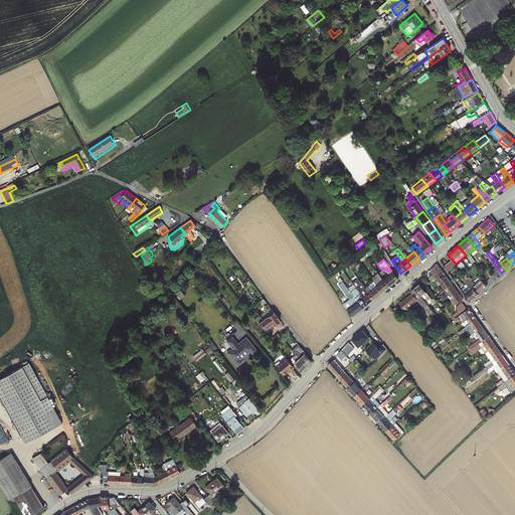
[(452,260),(445,266),(447,267),(445,268),(448,272),(457,265),(456,264),(452,260)]
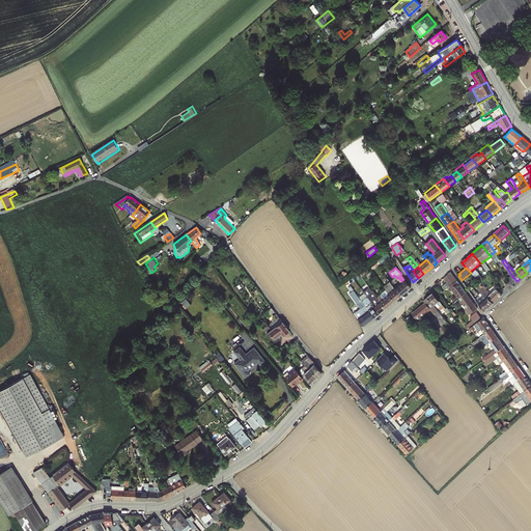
[(379,289),(365,270),(359,274),(367,284),(370,289),(371,290),(385,309),(388,306),(394,302),(388,295),(384,299),(381,295),(379,297),(375,291),(379,289)]
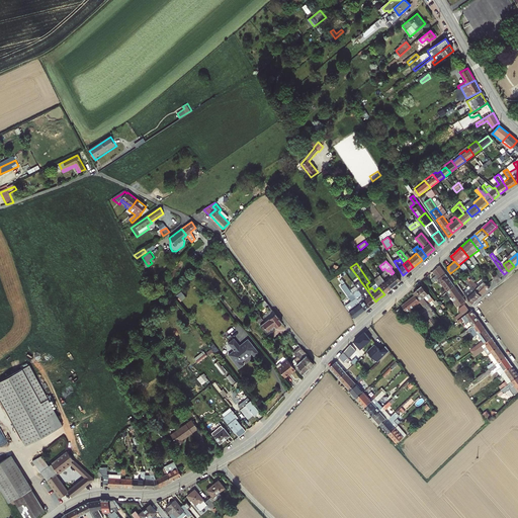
[(500,277),(504,274),(499,268),(496,271),(499,275),(500,277)]
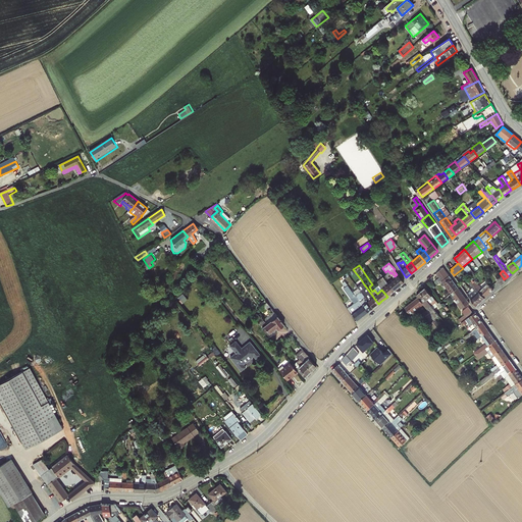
[(447,272),(445,273),(448,278),(444,280),(452,293),(459,289),(447,272)]
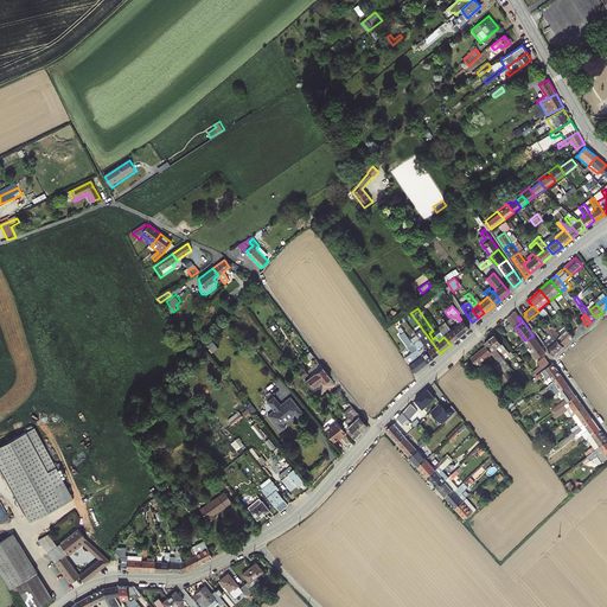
[(451,330),(449,331),(457,339),(470,328),(462,320),(451,330)]
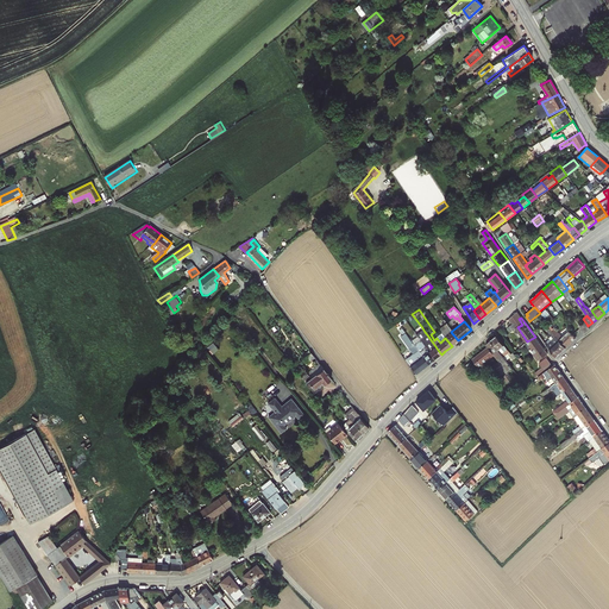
[(588,326),(586,324),(581,328),(585,333),(590,328),(588,326)]
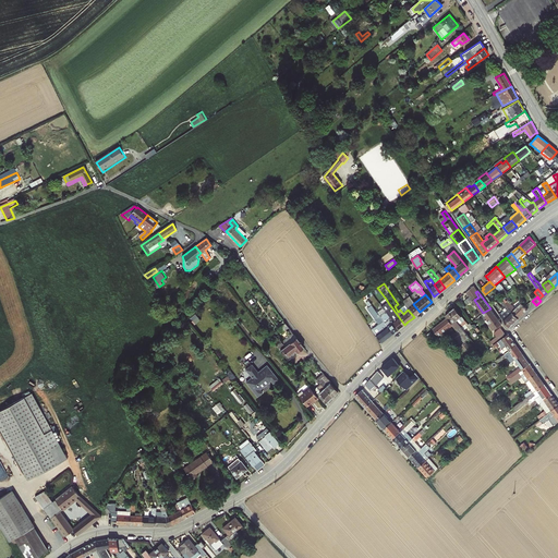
[(409,308),(408,310),(414,317),(420,312),(413,304),(411,301),(405,305),(409,308)]
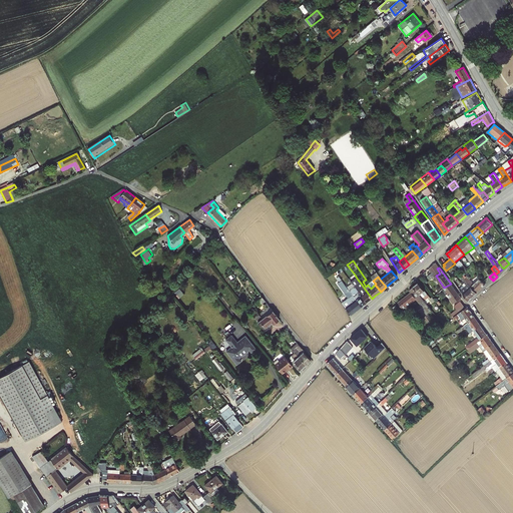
[(473,297),(477,294),(472,287),(471,286),(469,285),(470,284),(466,280),(464,277),(461,279),(467,286),(465,288),(473,297)]
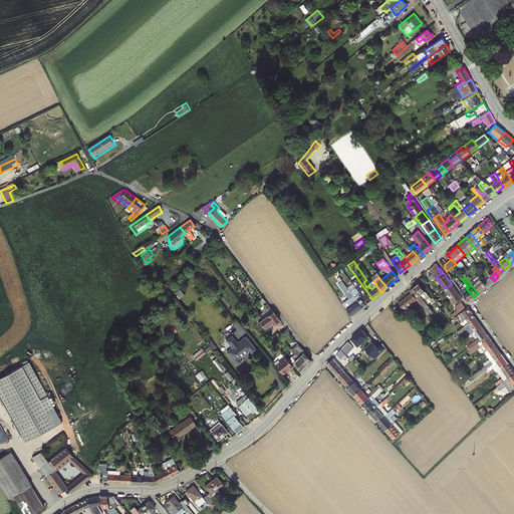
[(457,285),(458,287),(460,286),(462,287),(464,286),(458,279),(455,282),(457,285)]
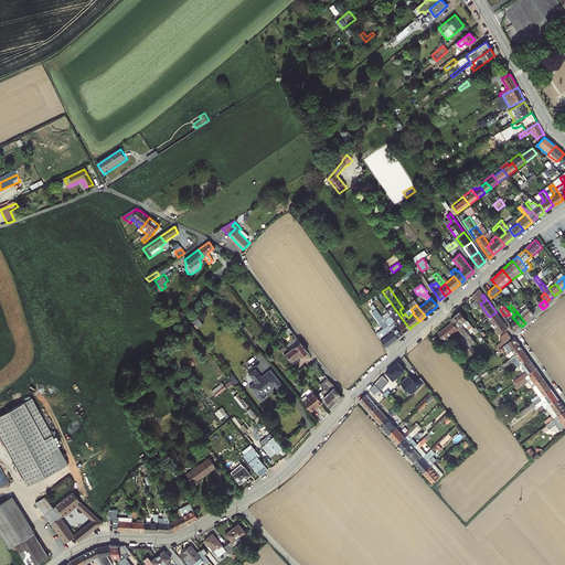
[(530,307),(520,316),(525,323),(535,315),(530,307)]
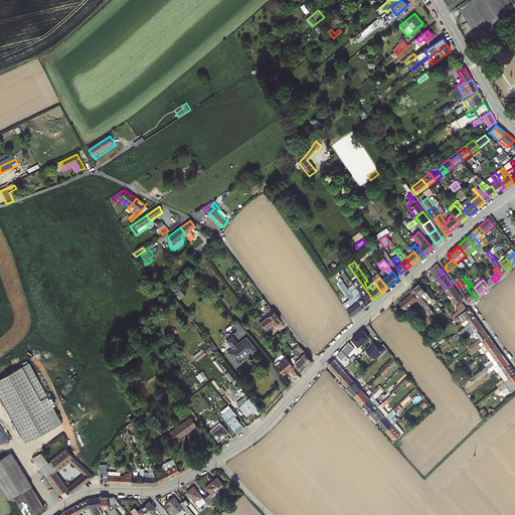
[(358,291),(361,296),(368,304),(373,300),(360,282),(358,283),(359,284),(355,287),(358,291)]
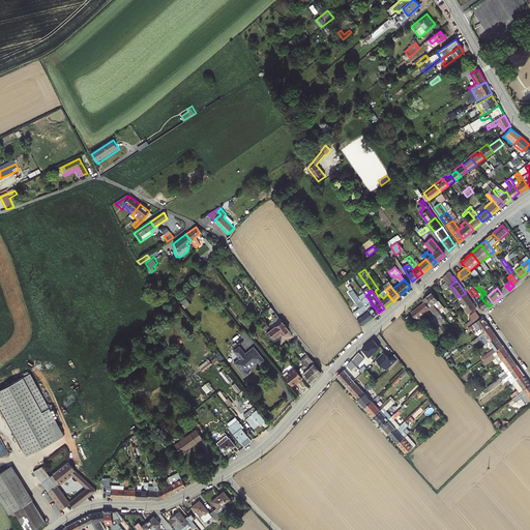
[(360,299),(365,306),(373,317),(379,313),(372,304),(369,299),(365,301),(360,293),(357,294),(359,296),(358,297),(360,299)]
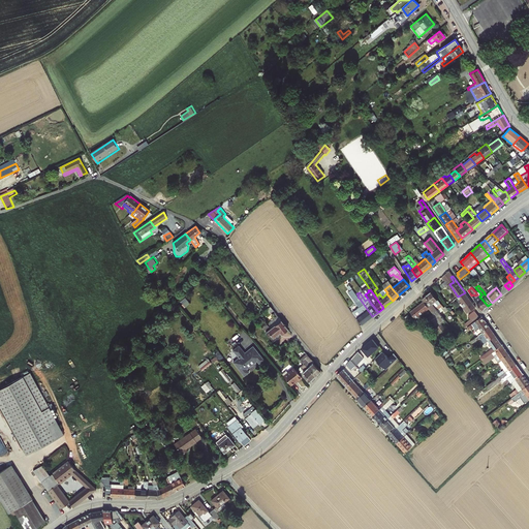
[(433,292),(427,297),(438,311),(443,307),(433,292)]
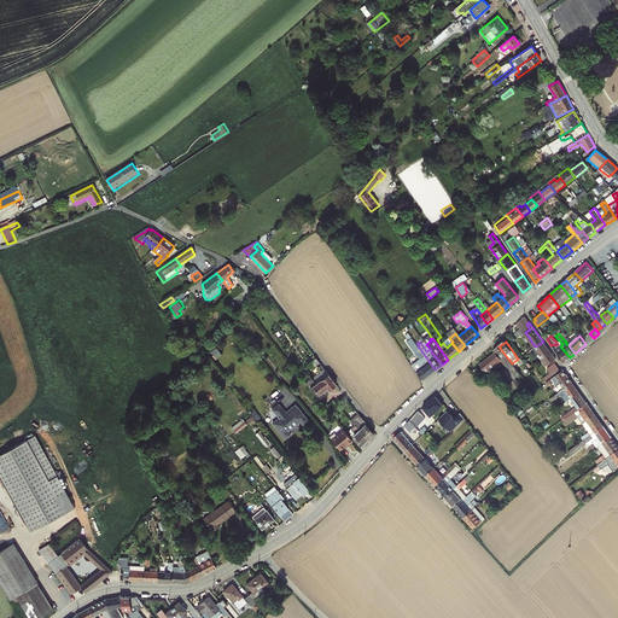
[(535,347),(546,362),(554,356),(543,342),(535,347)]
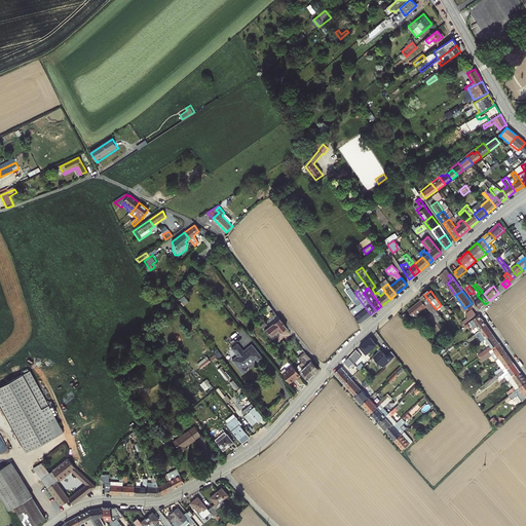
[(358,297),(355,295),(353,297),(355,300),(357,299),(362,305),(363,304),(358,297)]
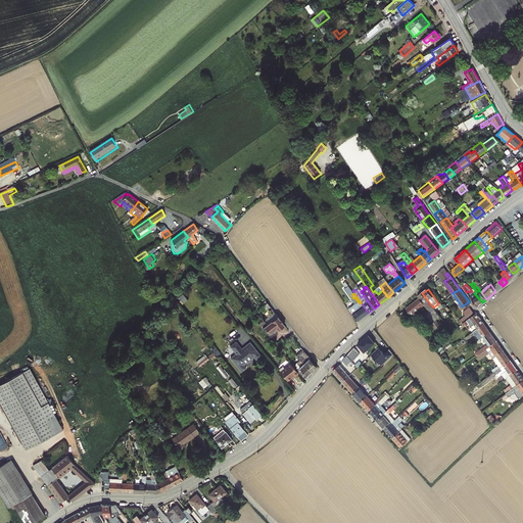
[(414,302),(419,310),(425,305),(429,311),(425,314),(436,329),(441,326),(437,320),(441,318),(433,307),(422,293),(418,296),(419,298),(414,302)]
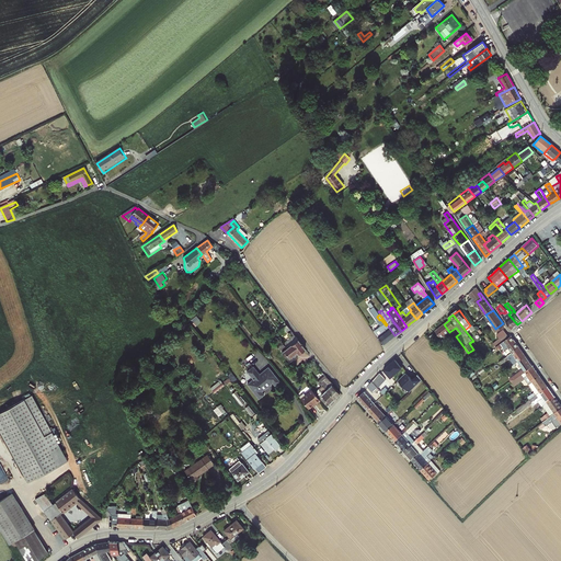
[(517,324),(508,315),(505,317),(504,316),(503,317),(513,330),(517,324)]
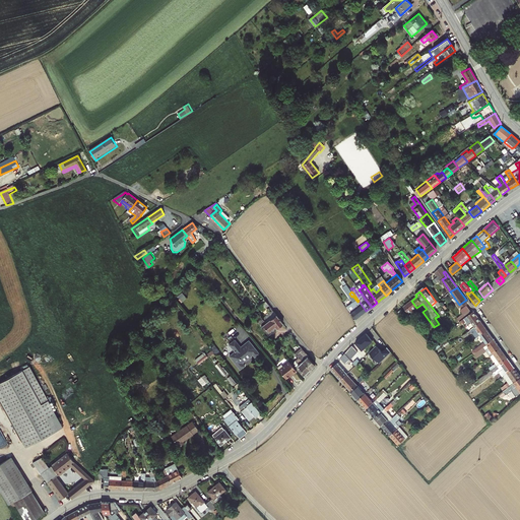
[(265,301),(259,306),(262,310),(269,306),(265,301)]
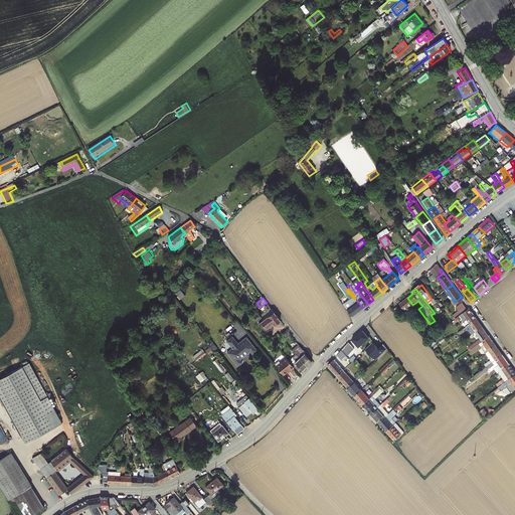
[(362,308),(355,298),(354,299),(345,305),(352,316),(362,308)]
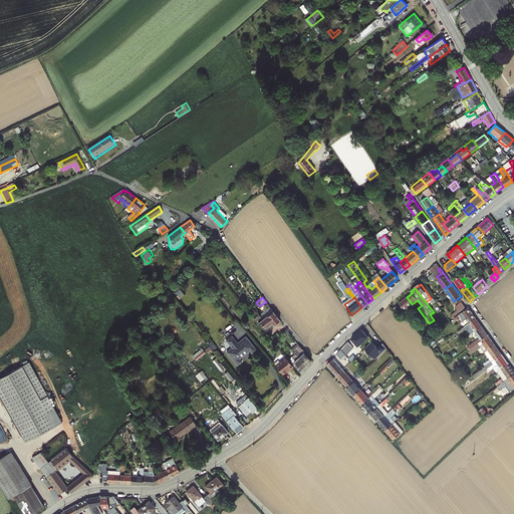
[(407,297),(400,303),(405,310),(412,304),(407,297)]
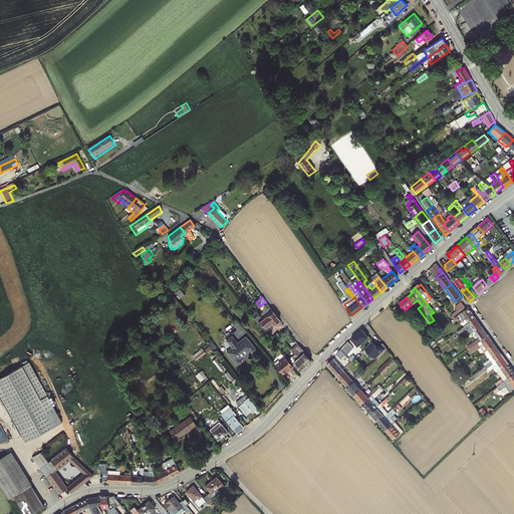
[(456,306),(460,312),(466,308),(462,302),(456,306)]
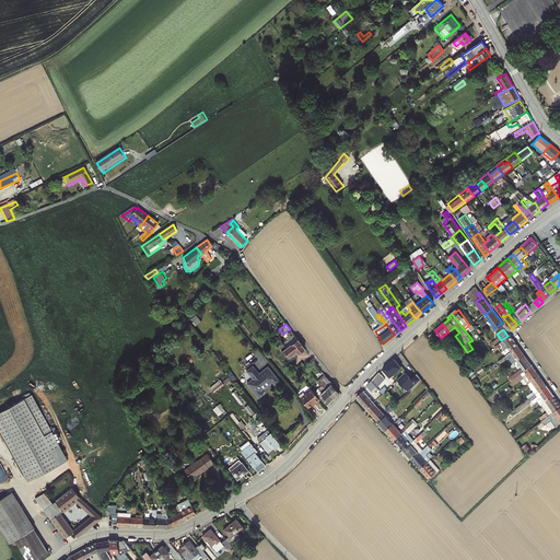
[(277,338),(272,341),(291,363),(293,361),(292,359),(305,349),(294,336),(282,345),(277,338)]
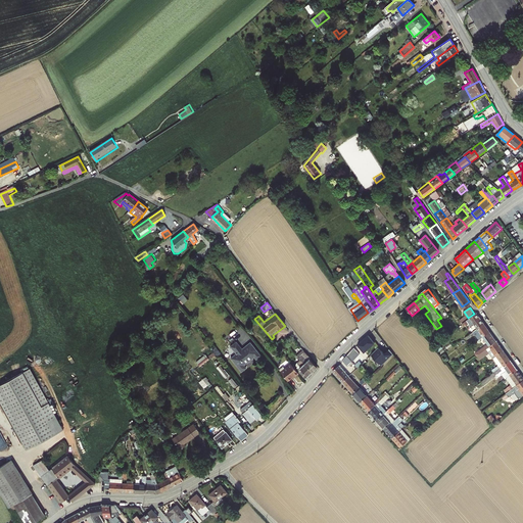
[(478,329),(485,324),(477,314),(468,320),(467,321),(470,326),(473,324),(478,329)]
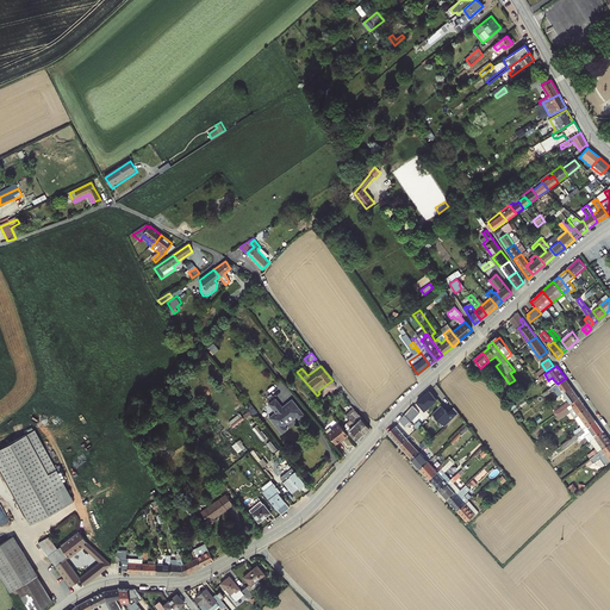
[(487,372),(484,375),(492,385),(496,383),(487,372)]
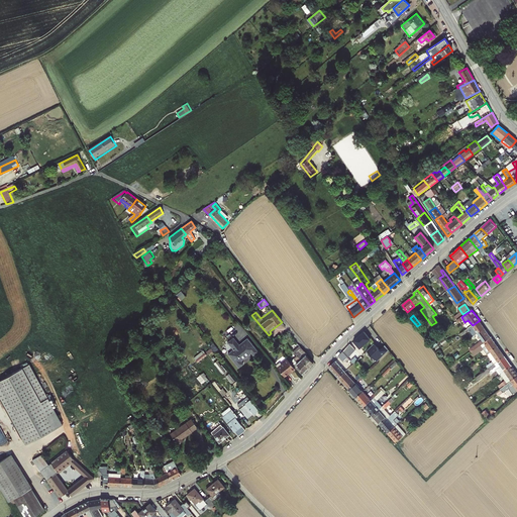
[(475,336),(478,334),(485,328),(480,320),(473,325),(460,334),(462,336),(470,330),(475,336)]
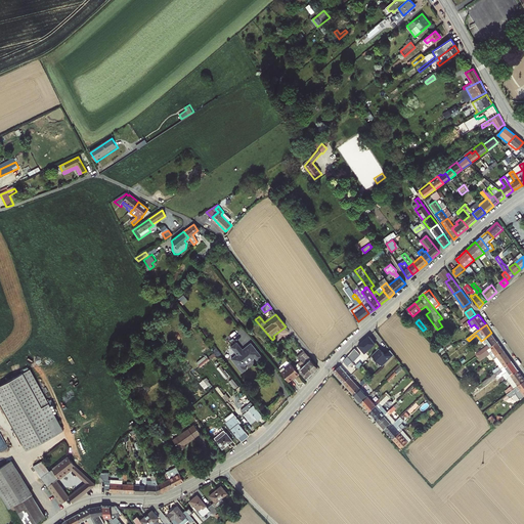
[(491,333),(484,339),(491,347),(498,342),(491,333)]
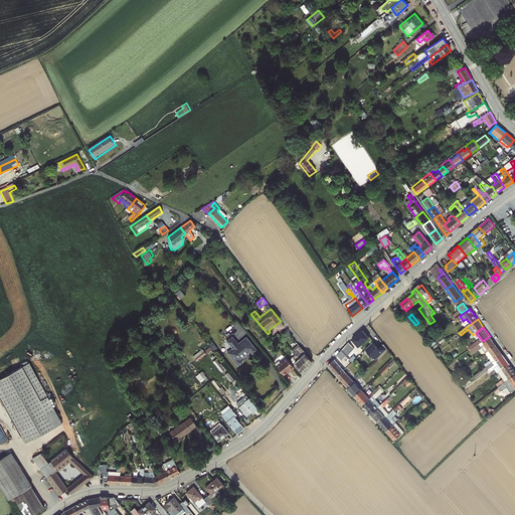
[(278,334),(272,339),(276,344),(278,343),(282,339),(278,334)]
